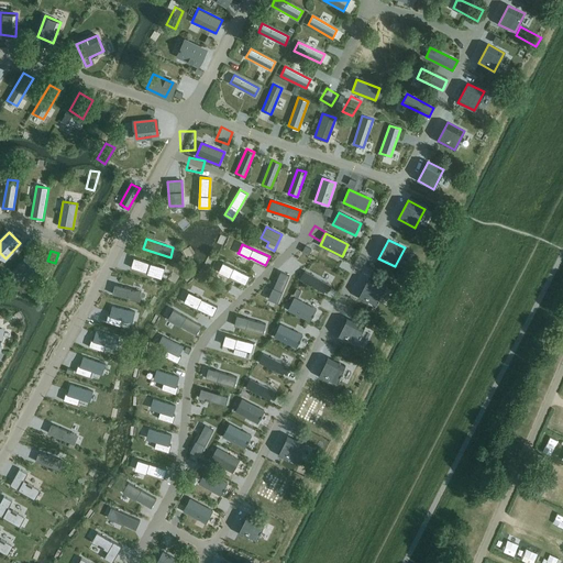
[(147,274),(162,278),(162,276),(165,267),(134,258),(131,267),(147,273),(147,274)]
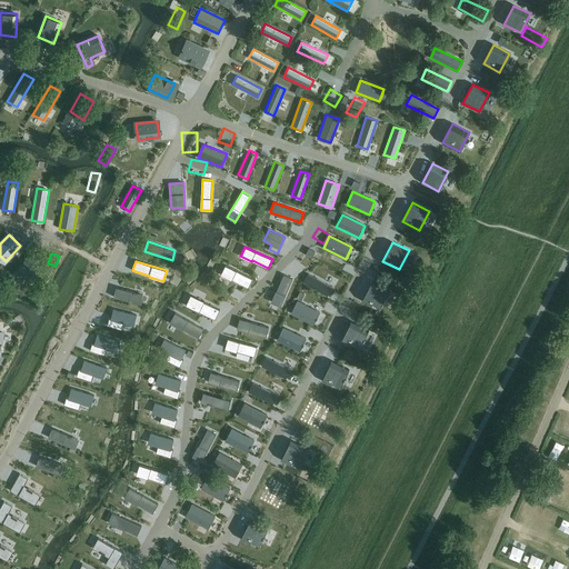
[(180,280),(187,272),(178,265),(171,273),(180,280)]
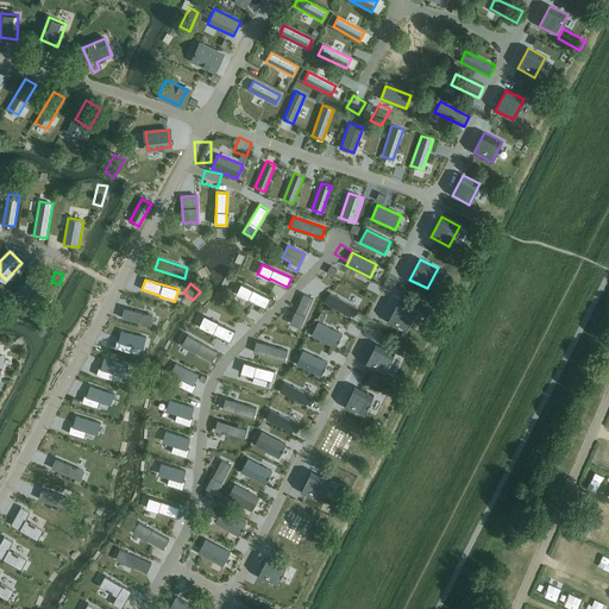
[(237,293),(237,294),(249,300),(249,299),(265,307),(270,299),(242,284),(237,293)]
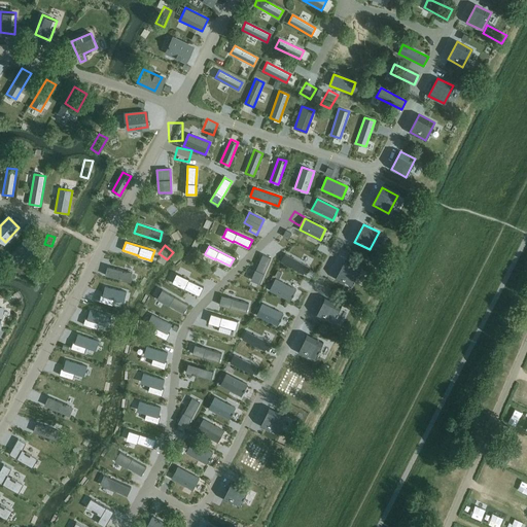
[(271,257),(262,254),(256,270),(255,269),(251,279),(260,283),(266,269),(271,257)]
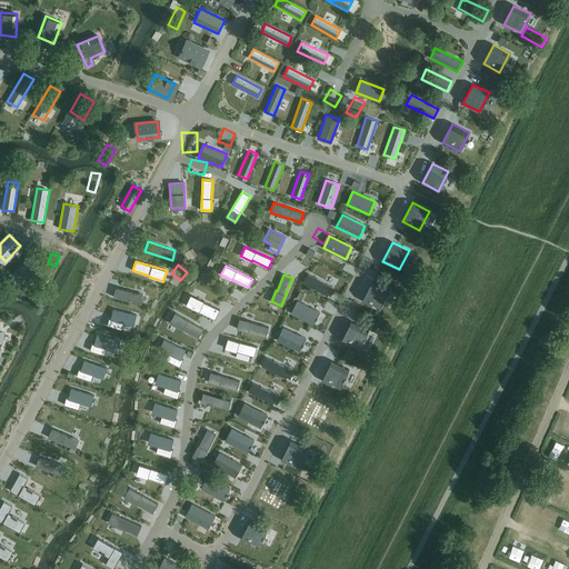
[(332,287),(309,275),(303,282),(327,296),(332,287)]
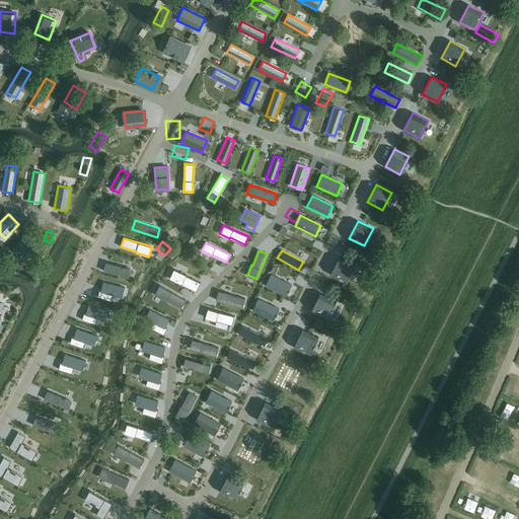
[(171,265),(186,275),(193,264),(178,253),(171,265)]
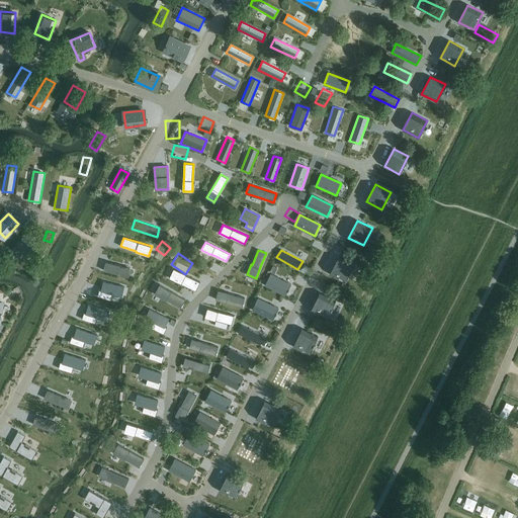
[(353,264),(338,256),(330,273),(344,281),(353,264)]
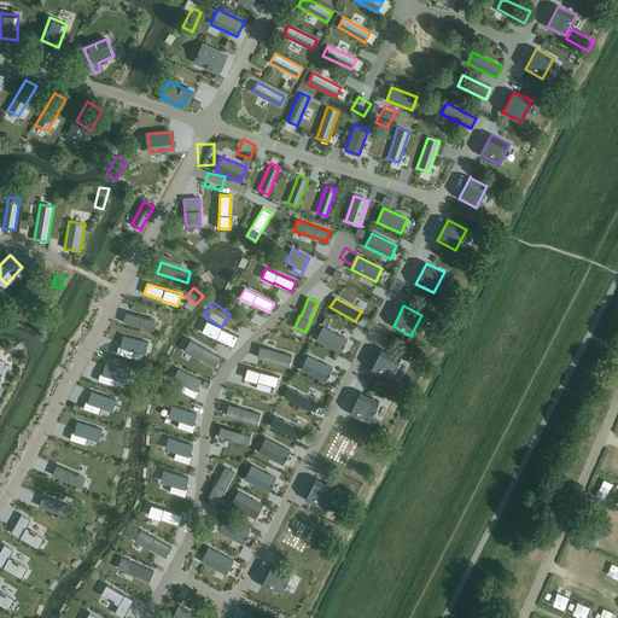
[(157,320),(127,312),(123,322),(153,331),(157,320)]
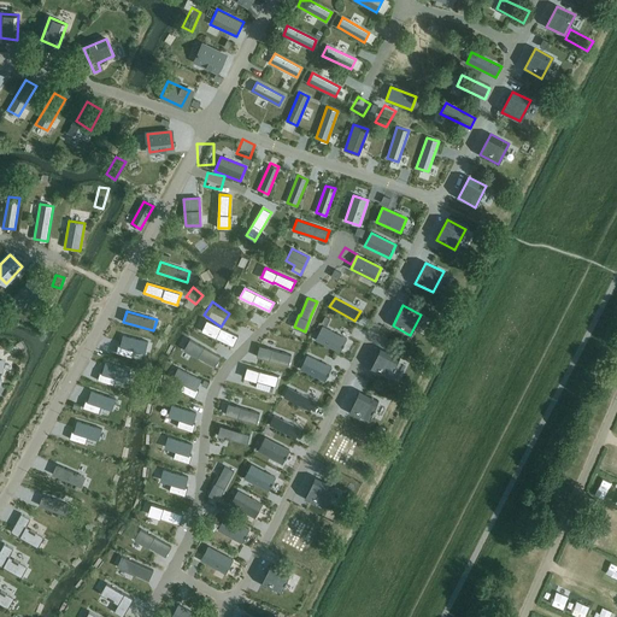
[(221,327),(207,321),(203,330),(233,346),(238,336),(221,328),(221,327)]
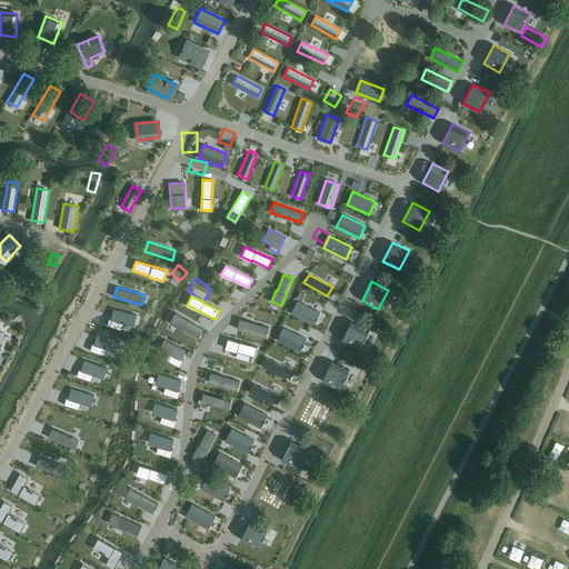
[(297,300),(291,313),(313,325),(320,312),(297,300)]
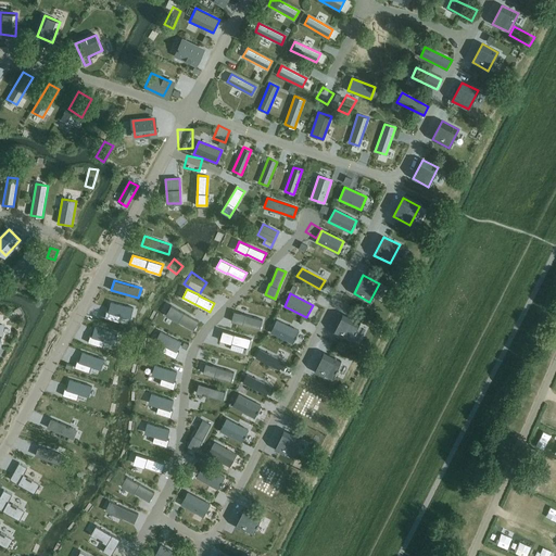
[(13,319),(23,321),(26,304),(17,302),(13,319)]
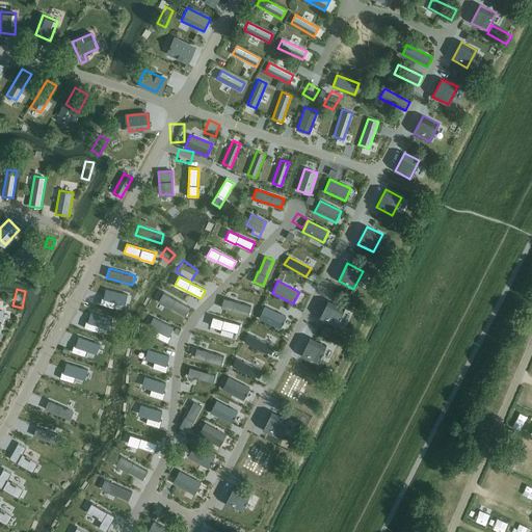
[(115,301),(125,303),(128,294),(106,289),(104,298),(102,298),(101,303),(113,308),(115,301)]
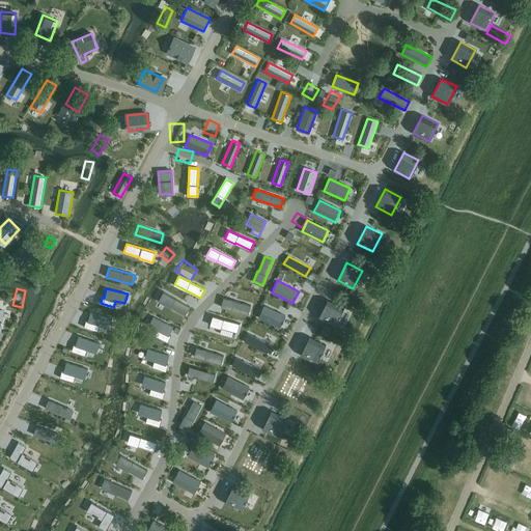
[(248,313),(250,305),(234,301),(234,300),(223,297),(221,307),(235,310),(248,313)]
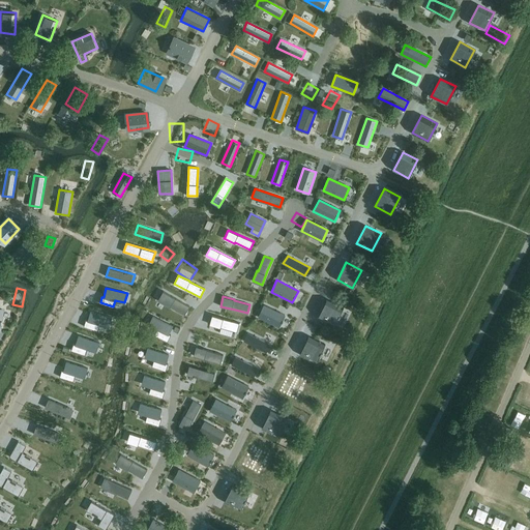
[(343,306),(327,299),(318,317),(333,325),(343,306)]
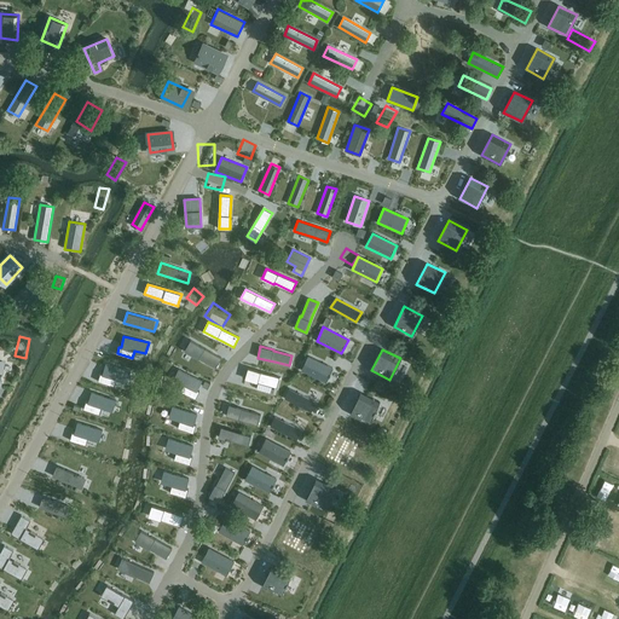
[(308,356),(301,370),(325,382),(333,368),(308,356)]
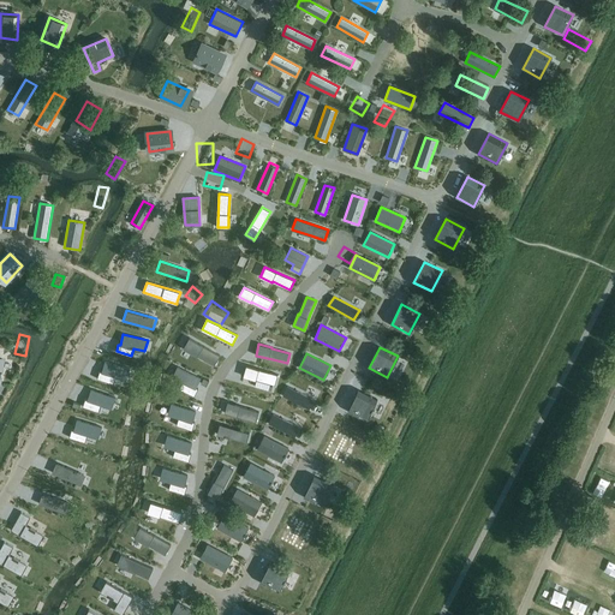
[(115,376),(126,380),(130,369),(106,360),(102,371),(100,371),(97,378),(113,382),(115,376)]
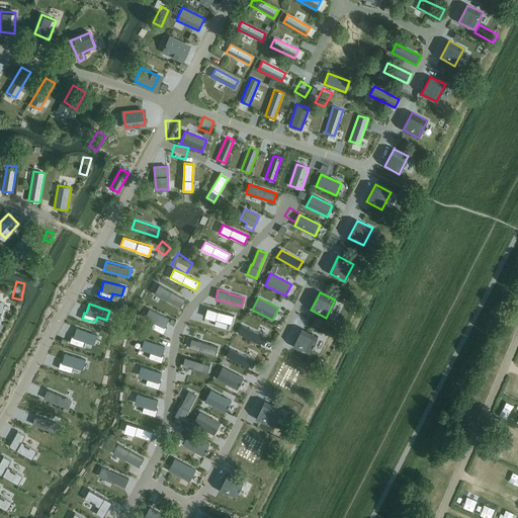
[(0,321),(6,324),(13,309),(6,306),(0,321)]
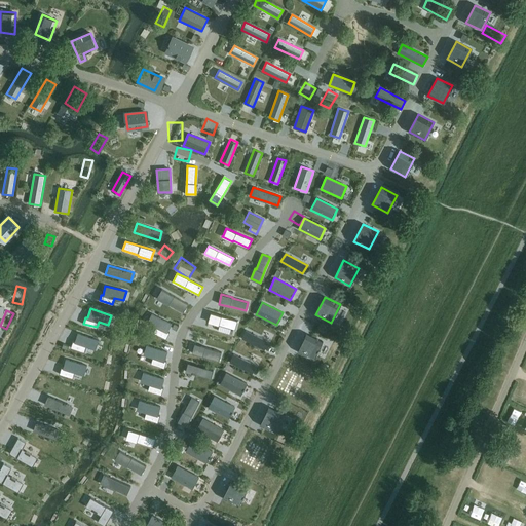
[(209,322),(219,325),(220,325),(235,329),(237,321),(211,312),(209,322)]
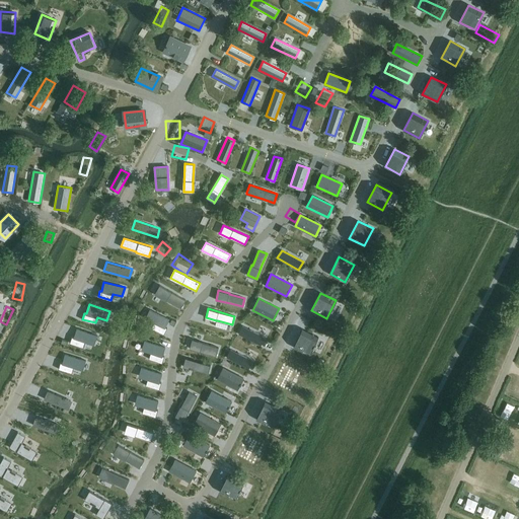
[(150,309),(146,318),(154,322),(152,327),(164,334),(166,328),(165,327),(169,318),(150,309)]
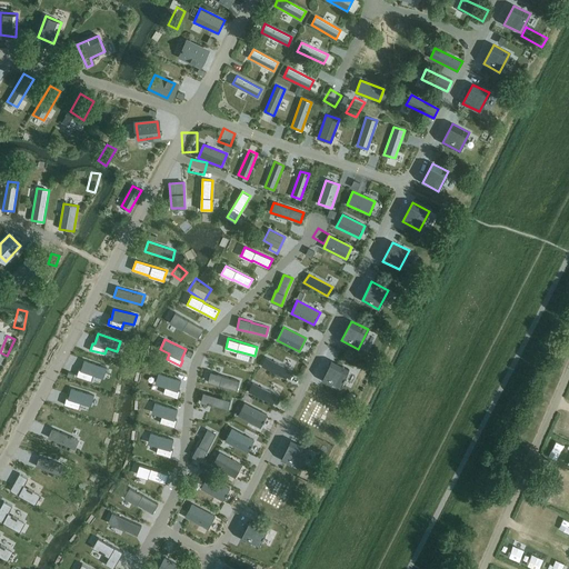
[(290,369),(267,358),(262,367),(286,378),(290,369)]
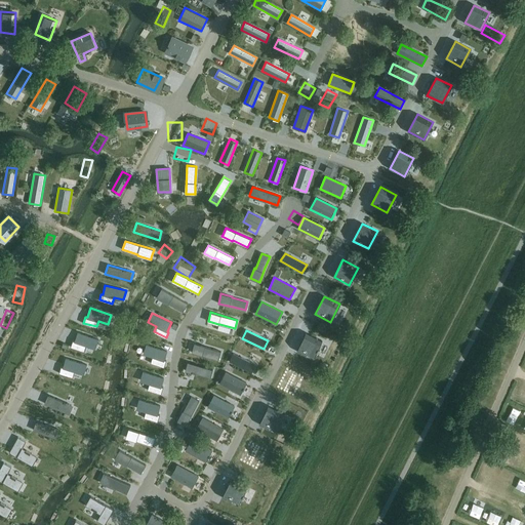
[(86,346),(95,349),(98,339),(78,332),(75,341),(74,340),(72,347),(84,351),(86,346)]
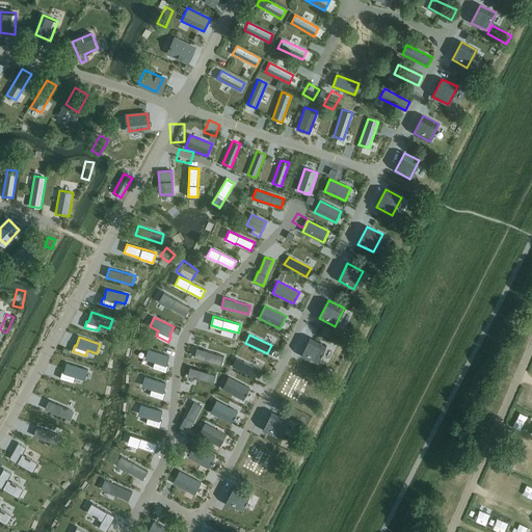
[(310,337),(300,355),(316,363),(325,345),(310,337)]
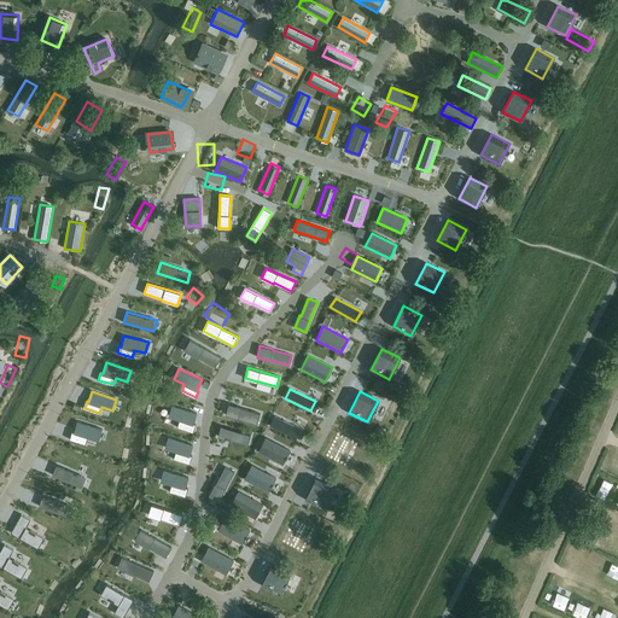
[(140,398),(136,410),(150,414),(153,403),(140,398)]
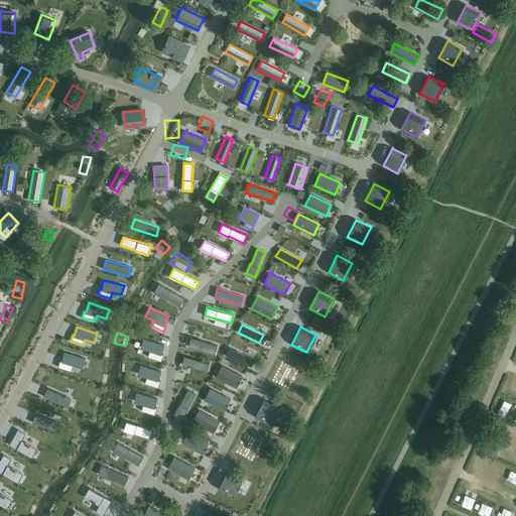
[(215,354),(218,346),(202,341),(202,340),(191,337),(188,346),(203,350),(215,354)]
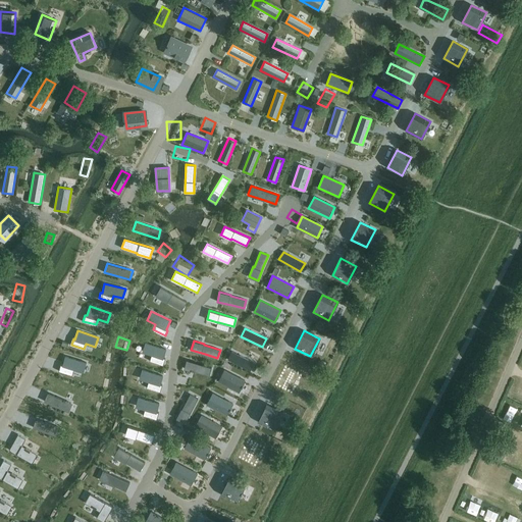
[(146,343),(143,352),(152,355),(150,361),(163,365),(164,359),(163,358),(166,349),(146,343)]
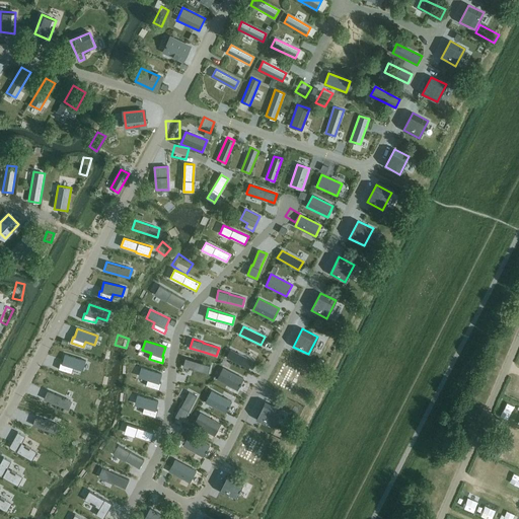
[(252,360),(231,350),(227,358),(248,368),(252,360)]
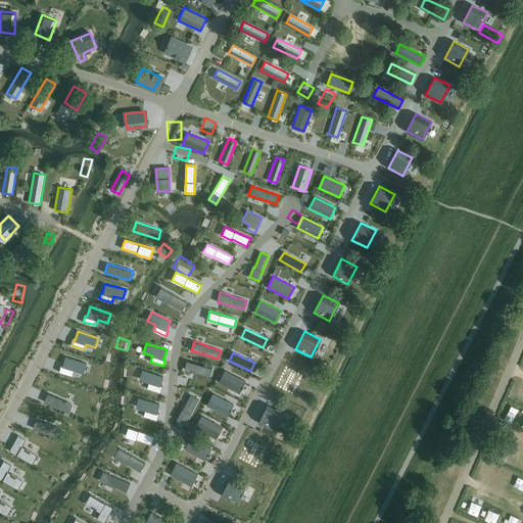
[(74,370),(84,373),(86,364),(65,357),(63,366),(61,366),(59,371),(73,375),(74,370)]
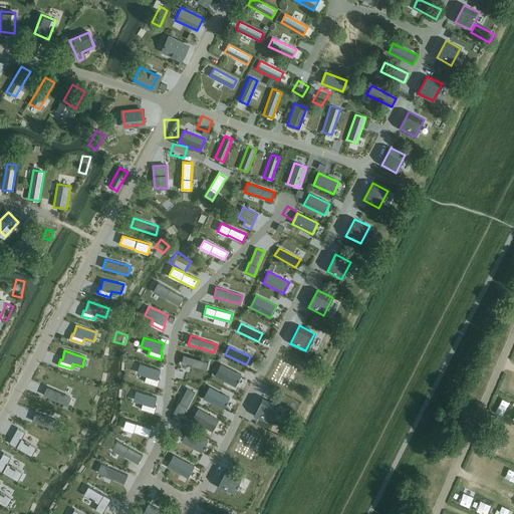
[(85,369),(97,373),(103,359),(92,354),(85,369)]
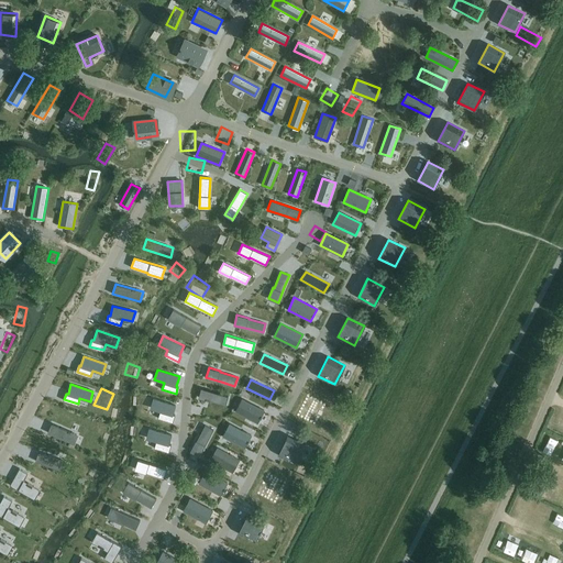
[(210,399),(225,405),(228,396),(217,393),(201,388),(198,398),(209,400),(210,399)]
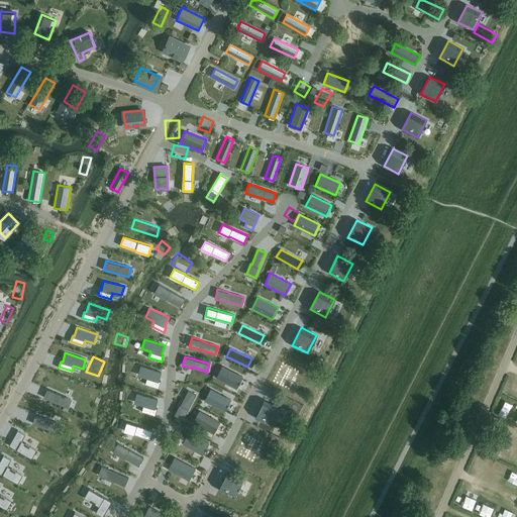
[(283,364),(274,381),(289,389),(298,372),(283,364)]
